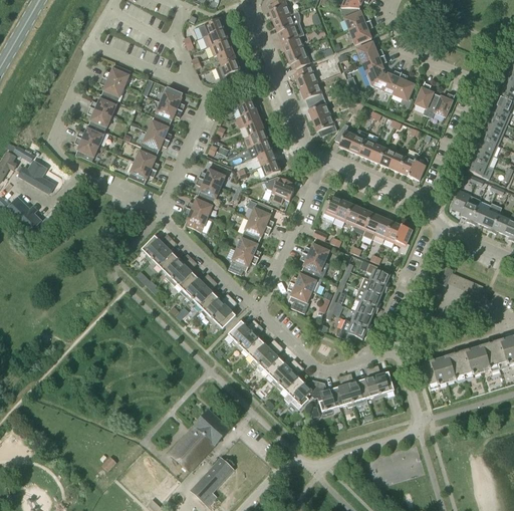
[(273,9),(269,11),(273,21),(291,14),(285,0),(279,0),(271,3),(273,9)]
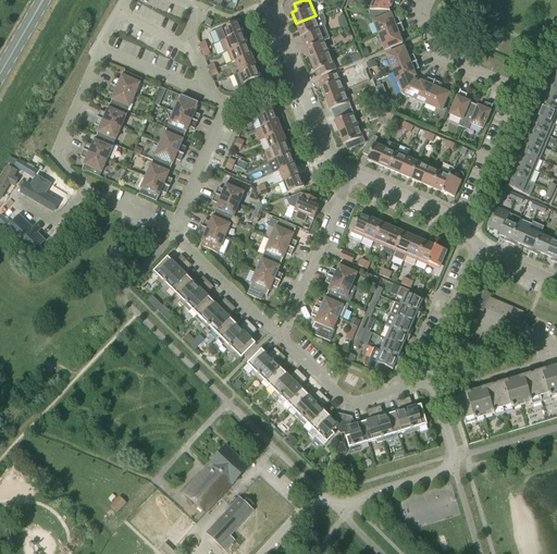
[(371,0),(369,8),(390,9),(393,0),(398,2),(399,0),(371,0)]
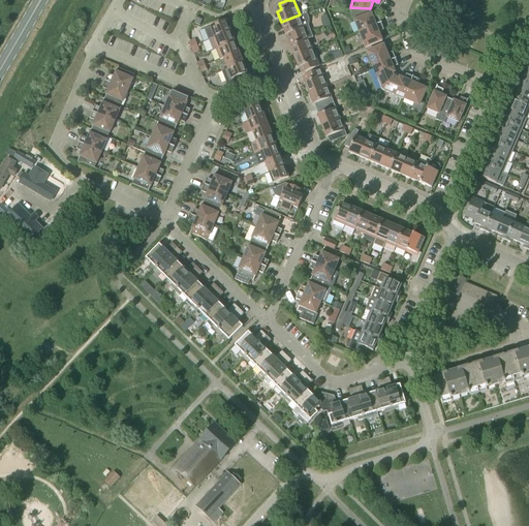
[(373,17),(370,8),(350,7),(359,29),(381,21),(378,13),(373,17)]
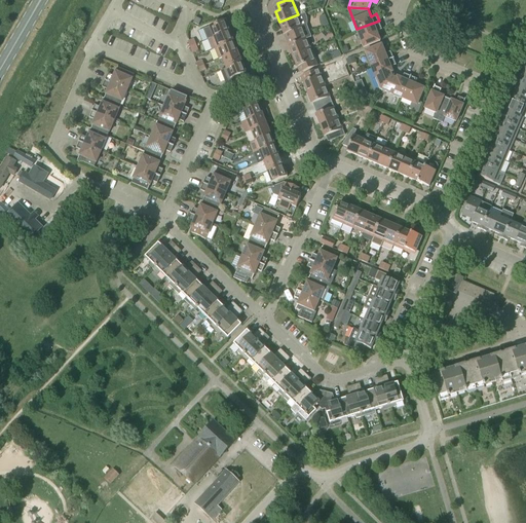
[(305,11),(298,14),(279,22),(284,33),(289,31),(291,36),(309,29),(307,24),(307,22),(307,20),(307,19),(307,17),(307,15),(306,14),(306,12),(305,11)]
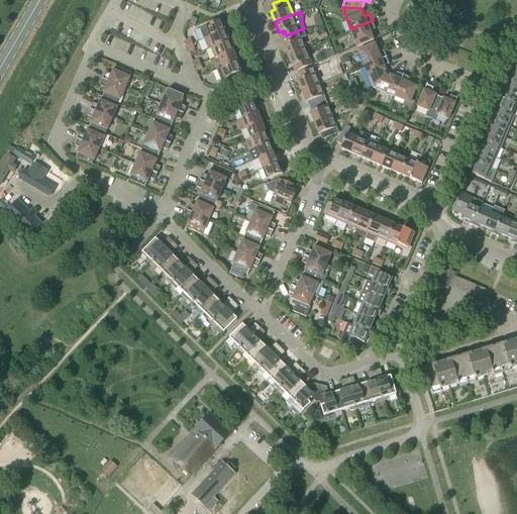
[(198,39),(204,36),(225,28),(221,18),(200,26),(194,28),(198,39)]
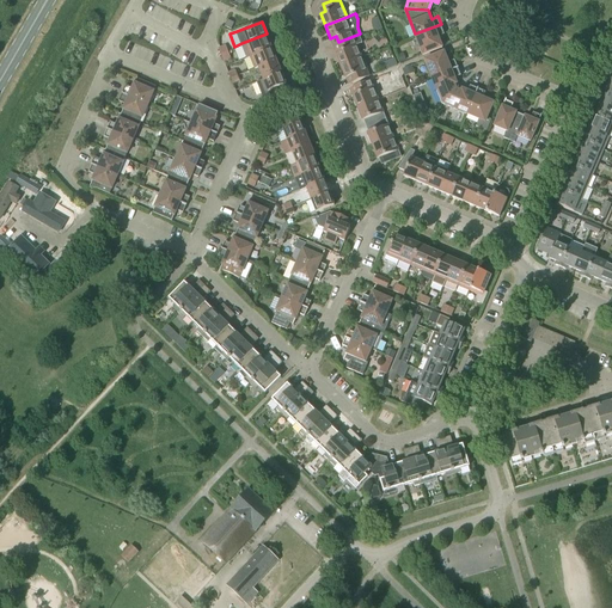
[(444,31),(441,24),(415,34),(422,53),(441,44),(438,34),(444,31)]
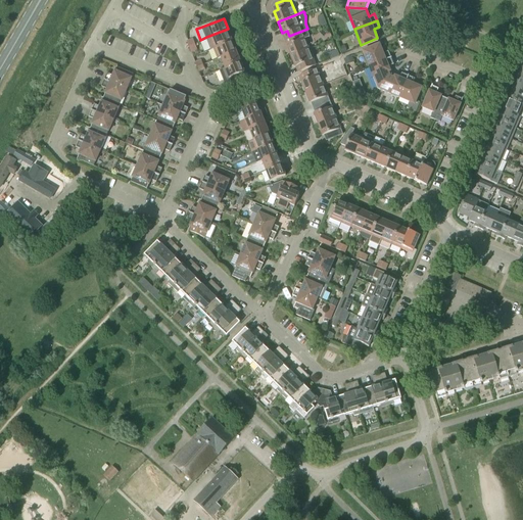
[(232,39),(228,29),(206,37),(211,48),(214,47),(214,46),(232,39)]
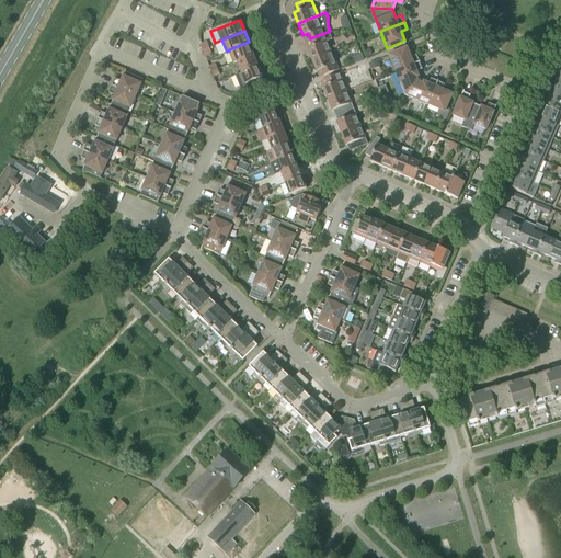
[(330,31),(310,38),(312,44),(307,46),(311,58),(331,50),(327,40),(332,37),(330,31)]
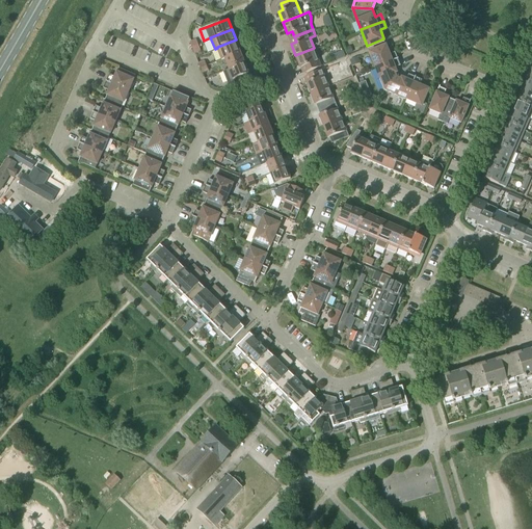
[(240,50),(236,40),(217,47),(217,48),(221,57),(224,56),(240,50)]
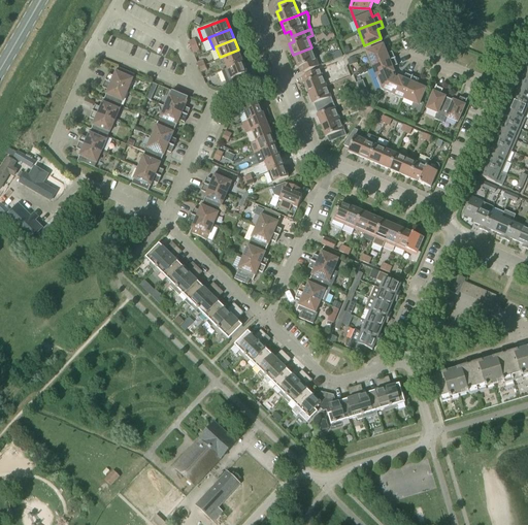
[(372,65),(395,57),(392,50),(387,52),(383,42),(366,50),(372,65)]
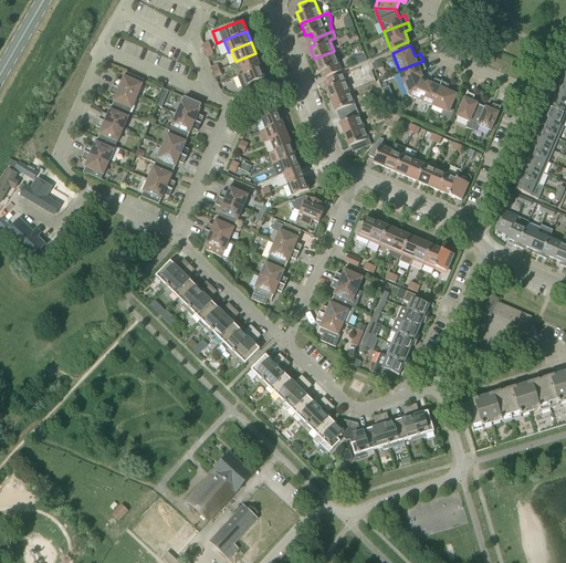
[(334,51),(314,59),(322,76),(342,69),(339,64),(334,51)]
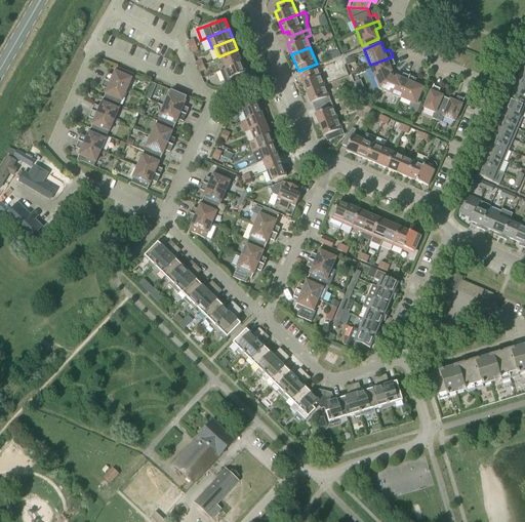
[(237,49),(221,55),(226,66),(241,59),(237,49)]
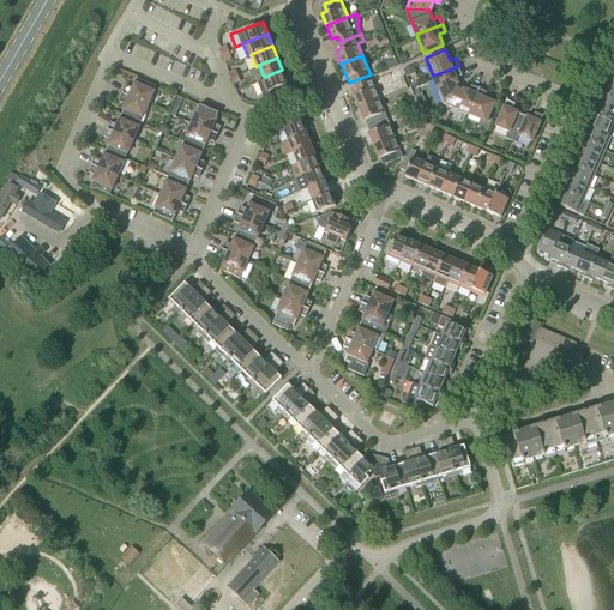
[(413,62),(403,66),(407,74),(416,71),(413,62)]
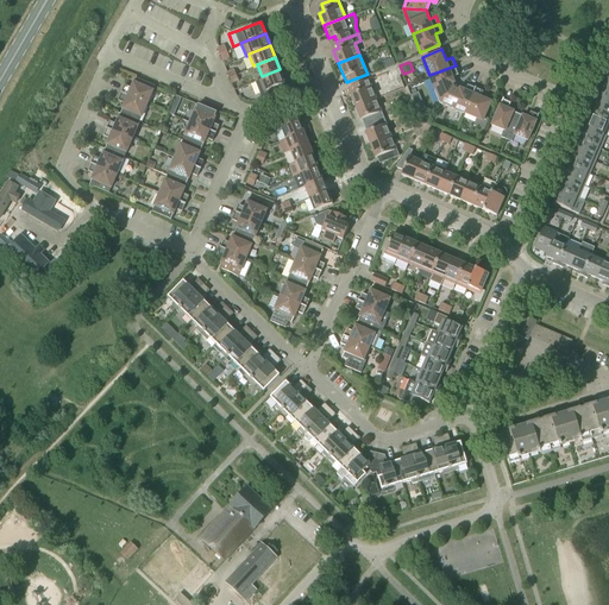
[(456,65),(429,75),(439,100),(456,84),(452,75),(458,73),(456,65)]
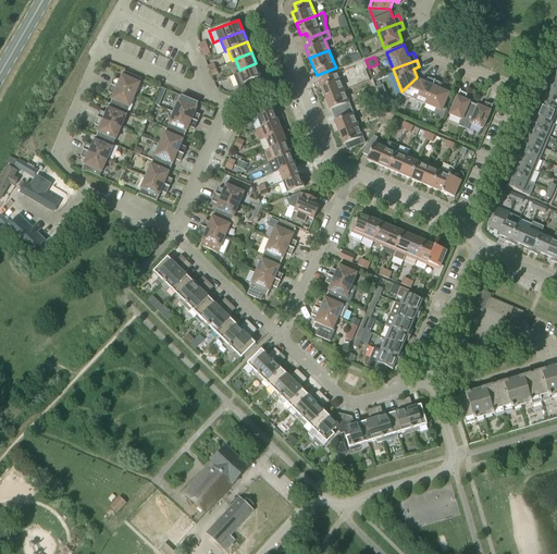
[(256,63),(239,70),(233,72),(239,88),(256,82),(255,77),(260,75),(256,63)]
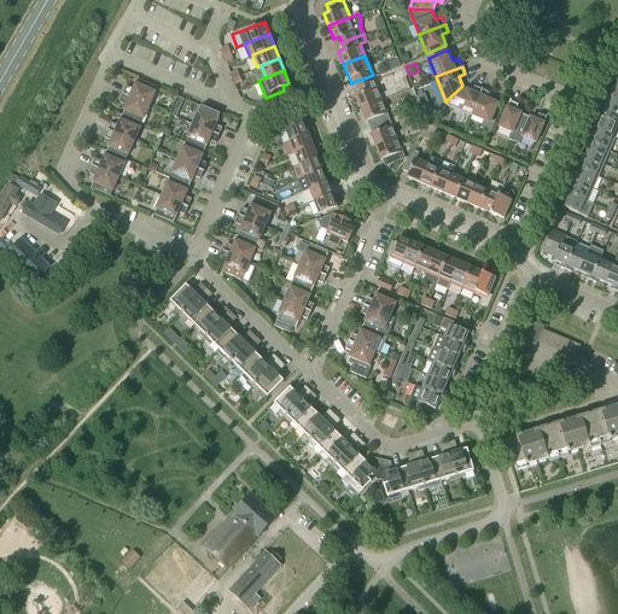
[(127,85),(123,92),(150,104),(157,85),(138,76),(133,87),(127,85)]
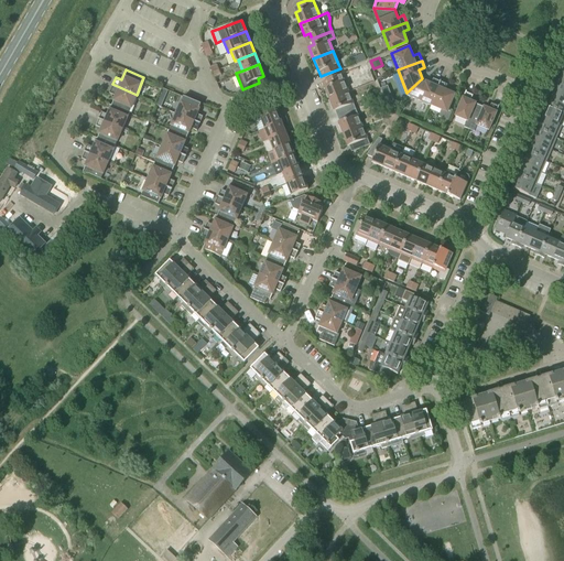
[(342,72),(337,74),(322,79),(328,97),(348,89),(342,72)]
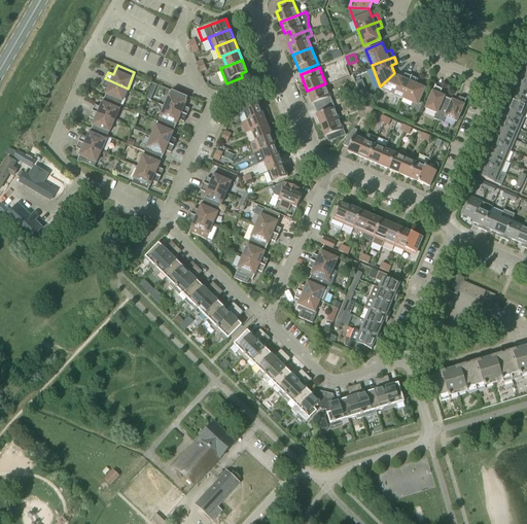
[(402,77),(394,73),(380,86),(401,96),(412,74),(405,71),(402,77)]
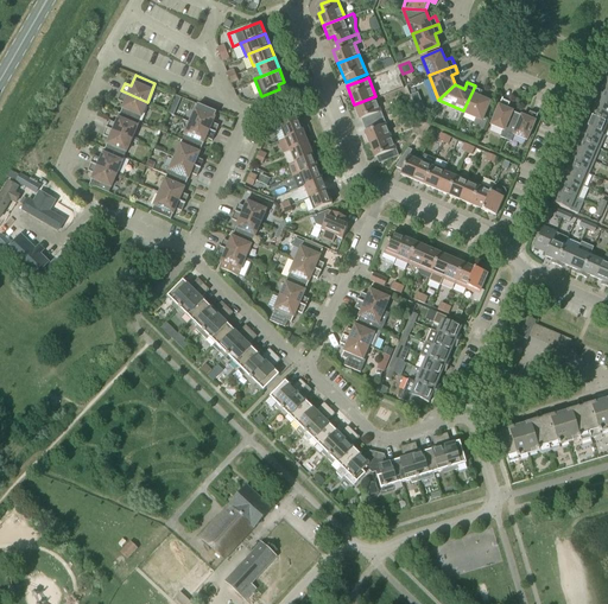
[(482,89),(475,86),(463,110),(476,116),(473,122),(483,127),(488,116),(483,114),(489,100),(480,95),(482,89)]
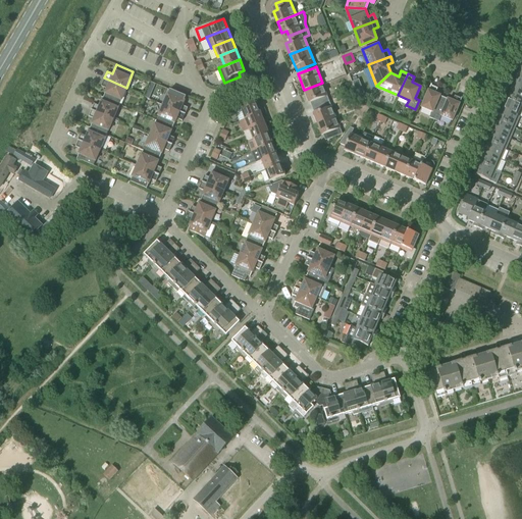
[(521,78),(514,74),(512,79),(514,81),(512,87),(521,90),(521,78)]
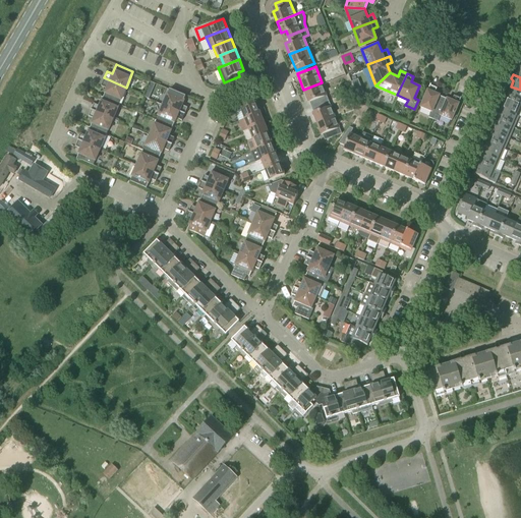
[(126,88),(104,77),(101,84),(107,87),(103,95),(119,102),(126,88)]
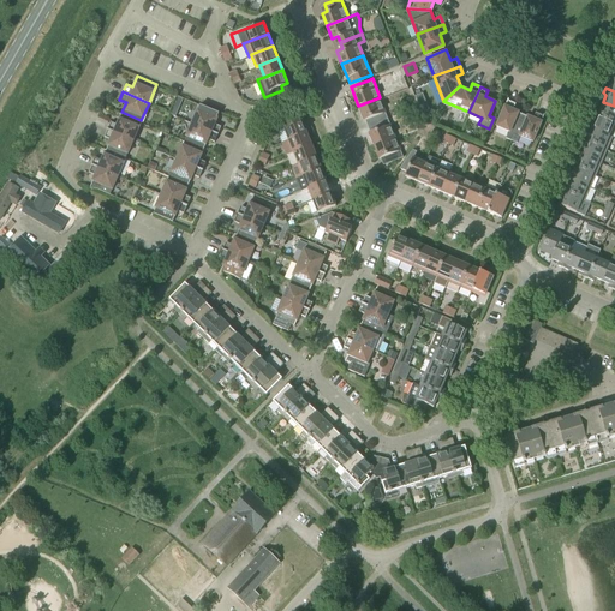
[(388,117),(380,97),(358,106),(364,119),(370,117),(372,123),(388,117)]
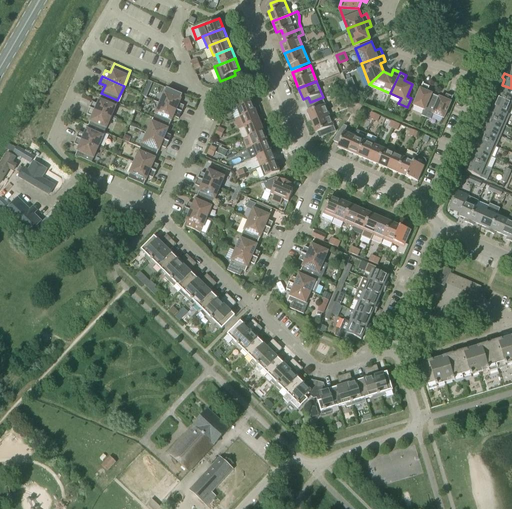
[(426,115),(435,94),(427,90),(429,85),(422,82),(413,103),(424,108),(422,113),(426,115)]
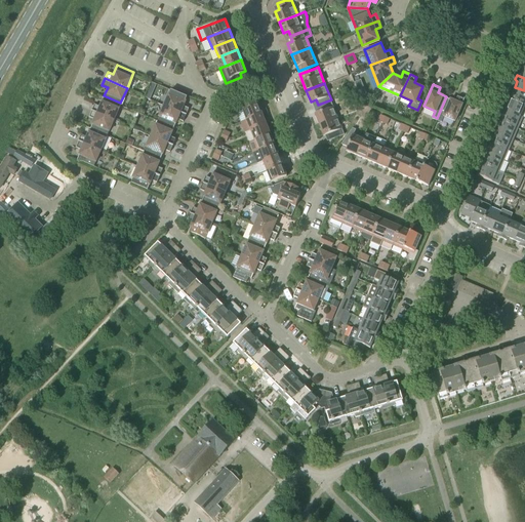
[(524,90),(515,87),(512,93),(510,91),(508,96),(524,104),(524,90)]
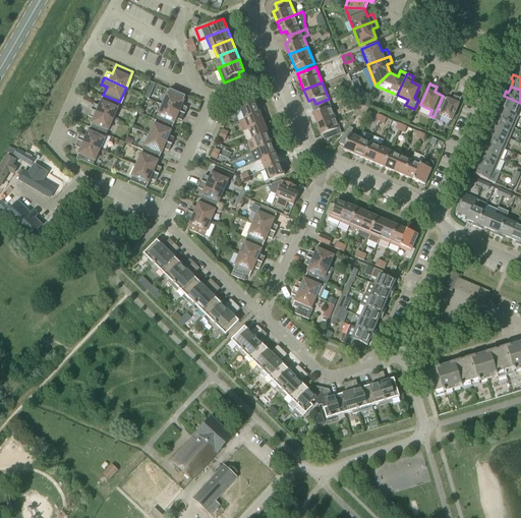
[(169,88),(163,103),(184,112),(187,106),(182,103),(185,95),(169,88)]
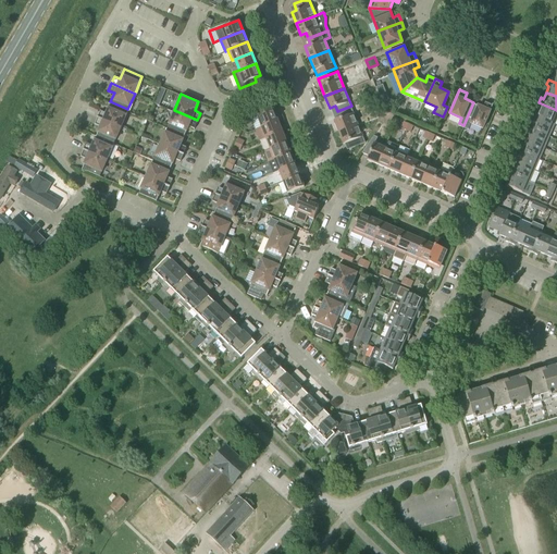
[(483,106),(473,102),(463,125),(469,127),(471,122),(482,126),(493,103),(485,100),(483,106)]
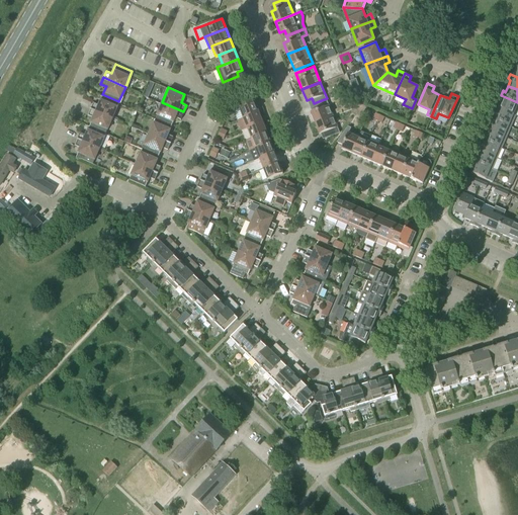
[(93,101),(90,107),(112,116),(118,101),(102,94),(98,103),(93,101)]
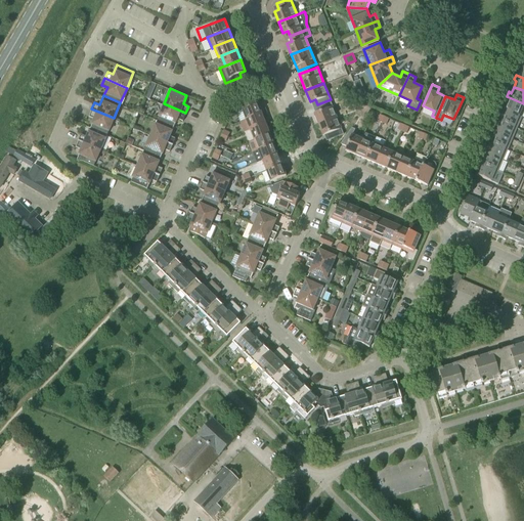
[(523,107),(523,103),(507,96),(505,100),(507,102),(505,109),(521,116),(523,107)]
